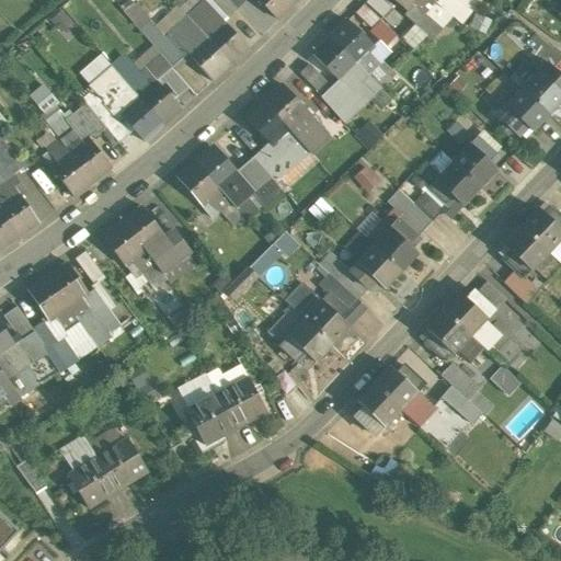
[(227,0),(203,0),(199,3),(205,7),(220,23),(221,22),(224,23),(238,10),(227,0)]
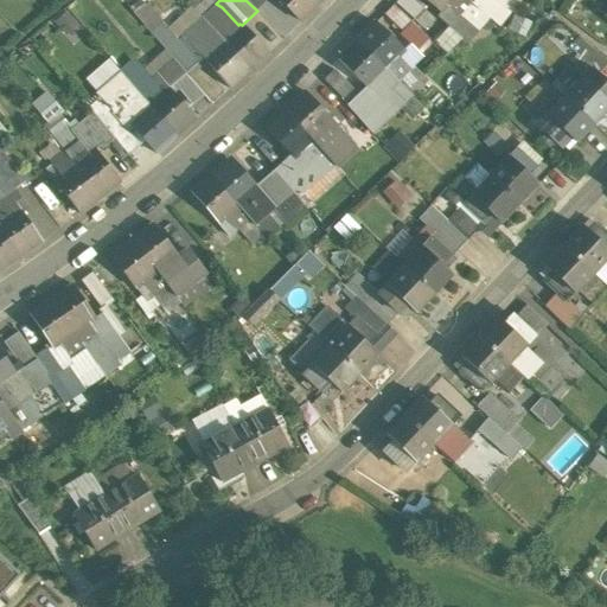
[(267,0),(246,0),(257,11),(268,0),(267,0)]
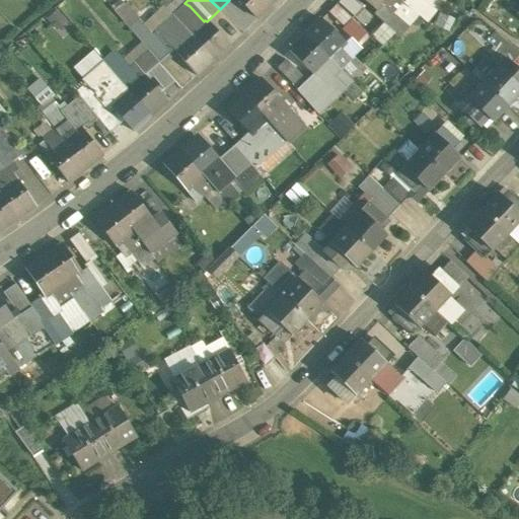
[(272,4),(268,0),(236,0),(256,19),(272,4)]
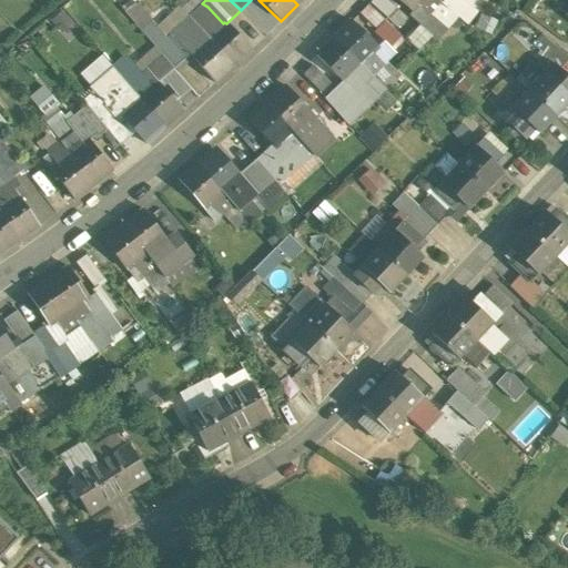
[(385,0),(373,0),(369,4),(397,28),(406,18),(385,0)]
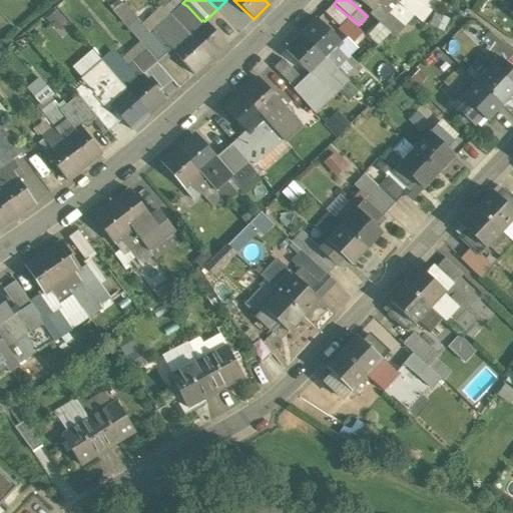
[(359,0),(373,11),(378,5),(382,0),(359,0)]
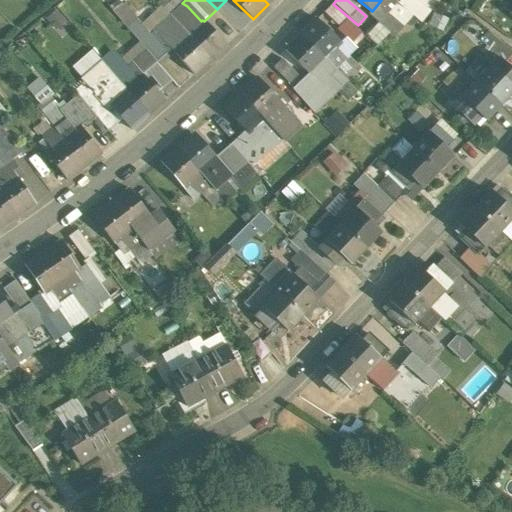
[(392,0),(381,0),(377,5),(387,15),(396,4),(392,0)]
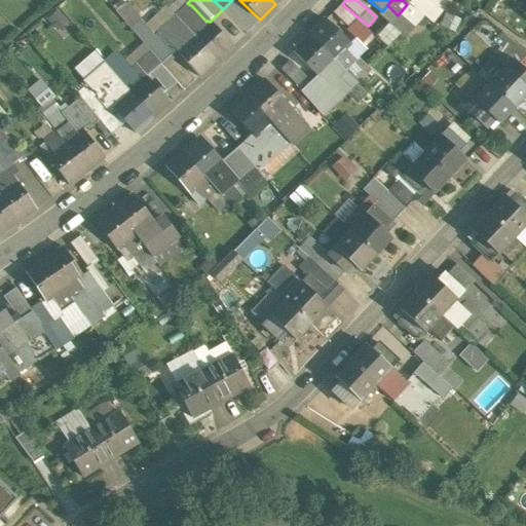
[(187,3),(175,17),(191,35),(207,22),(192,6),(187,3)]
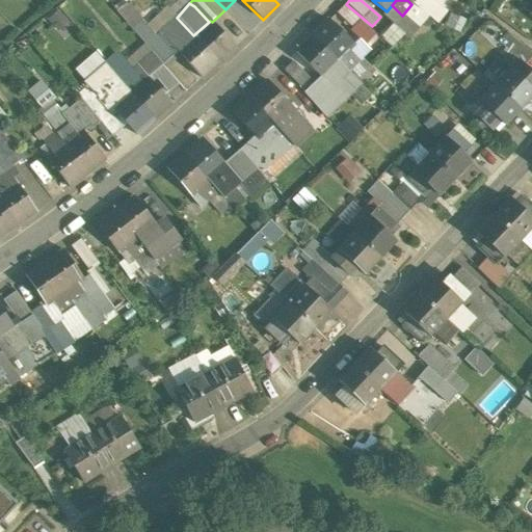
[(392,5),(387,11),(383,15),(408,36),(426,16),(411,4),(402,16),(392,5)]
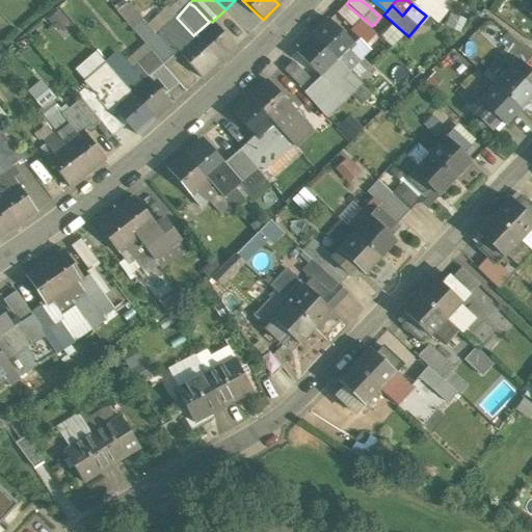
[(152,53),(162,65),(173,56),(129,5),(118,15),(143,45),(152,53)]
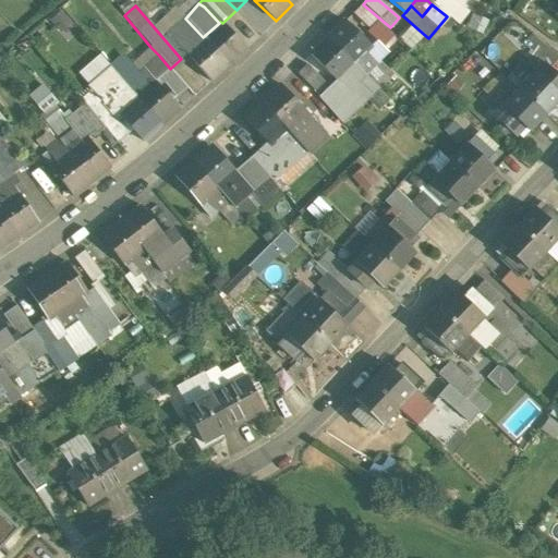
[(362,5),(352,14),(368,29),(366,32),(380,47),(391,36),(377,21),(362,5)]
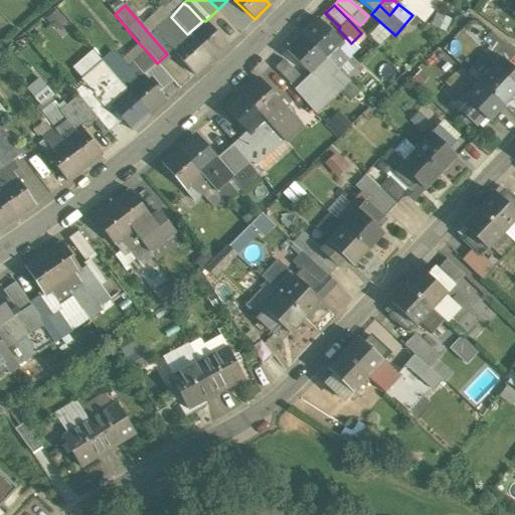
[(171,17),(155,31),(171,50),(187,34),(171,17)]
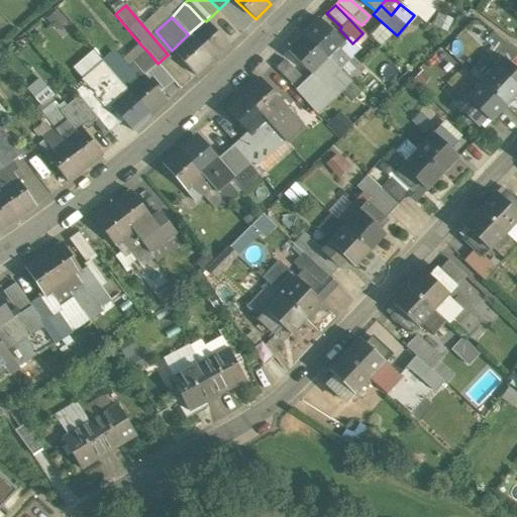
[(343,44),(318,19),(302,35),(327,61),(338,49),(343,44)]
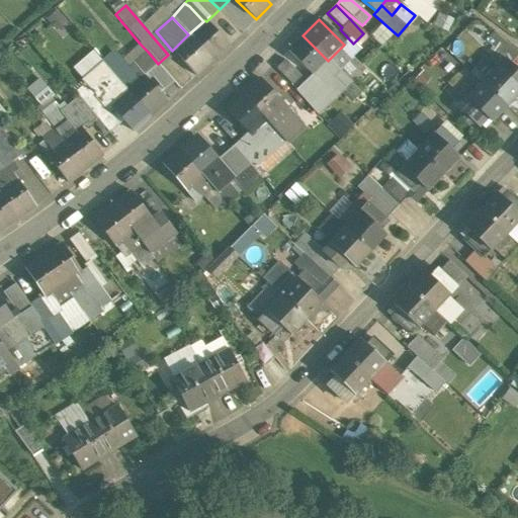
[(204,20),(203,21),(188,34),(212,61),(229,46),(206,21),(204,20)]
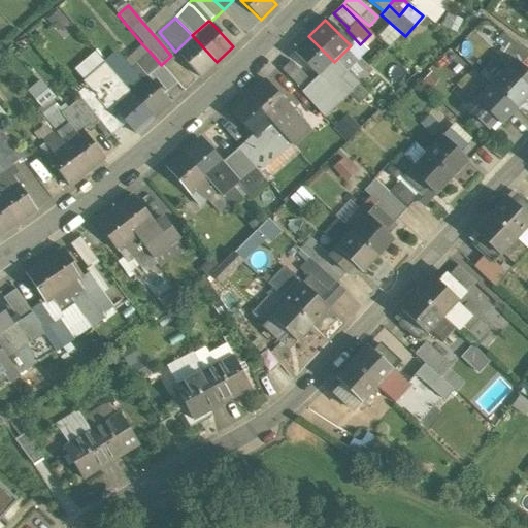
[(518,45),(503,32),(494,42),(502,50),(497,55),(504,61),(509,56),(518,45)]
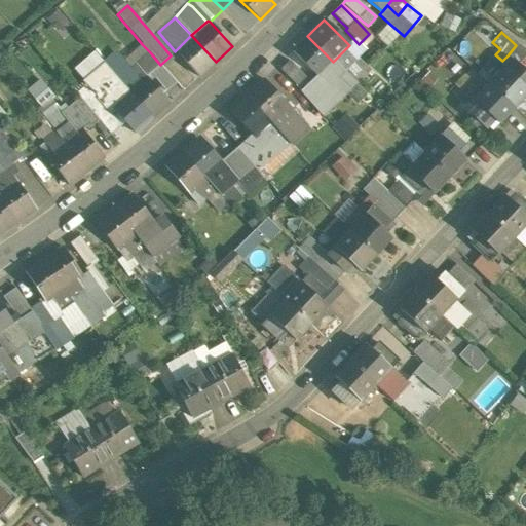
[(216,62),(191,35),(175,51),(199,77),(216,62)]
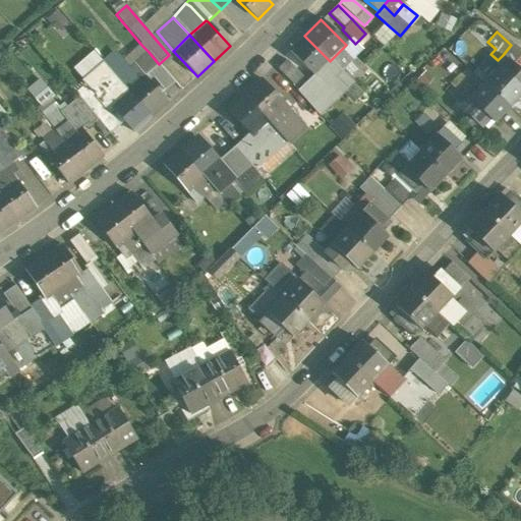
[(304,36),(288,51),(313,76),(315,77),(320,71),(330,61),(304,36)]
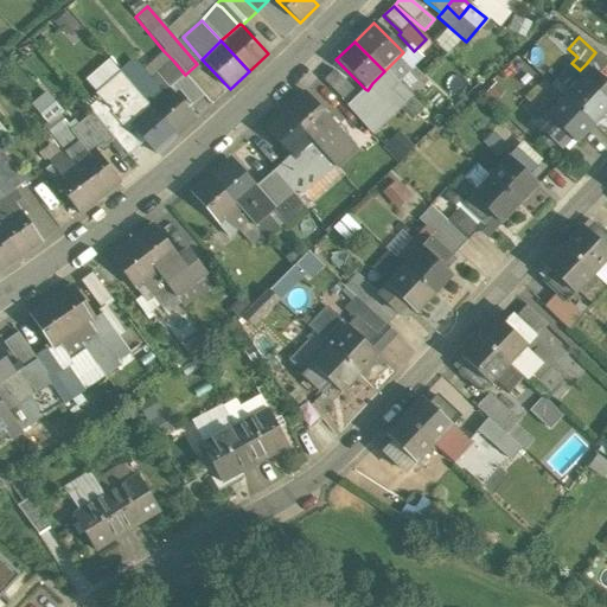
[(146,66),(141,71),(149,82),(173,61),(164,51),(146,66)]
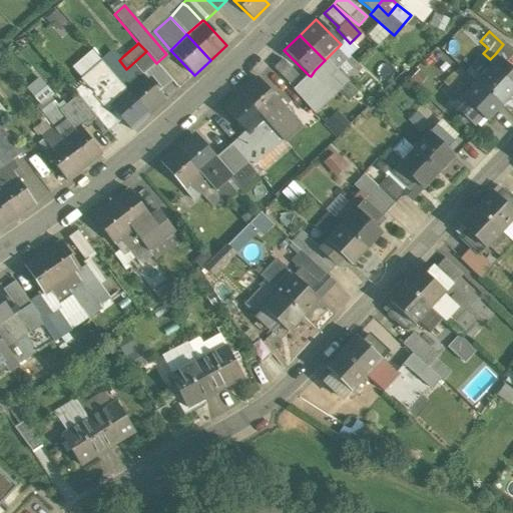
[(512,54),(512,48),(505,43),(503,44),(495,54),(499,57),(505,63),(512,54)]
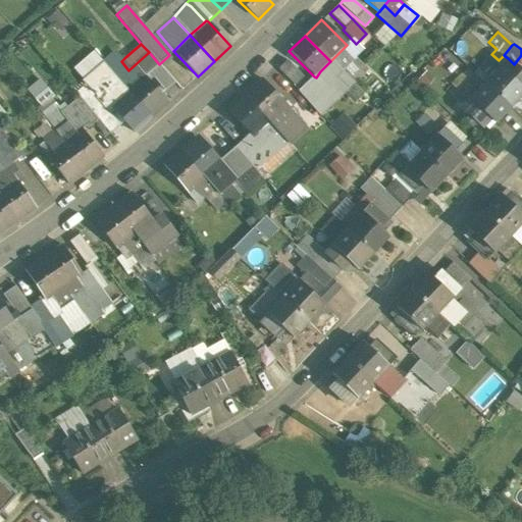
[(120,50),(105,63),(110,70),(121,61),(125,57),(120,50)]
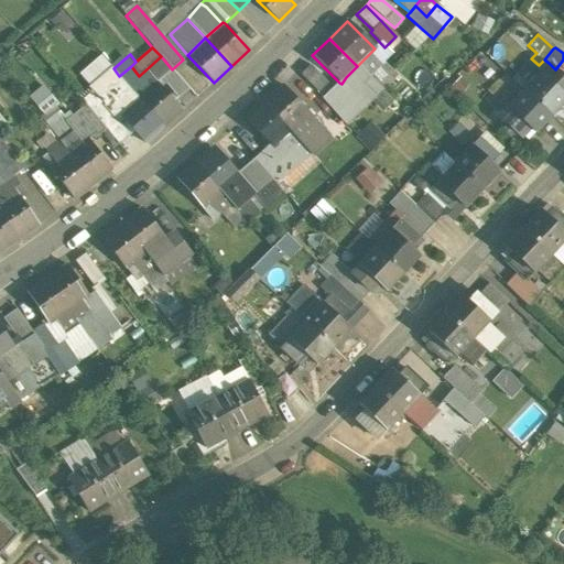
[(369,54),(357,66),(368,77),(380,65),(369,54)]
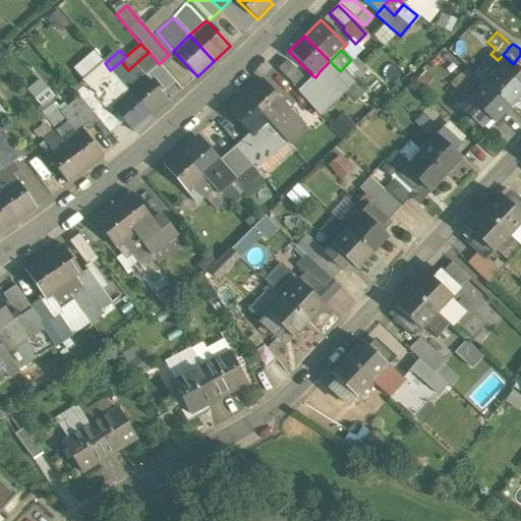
[(149,52),(128,70),(137,80),(143,75),(145,76),(149,73),(159,64),(149,52)]
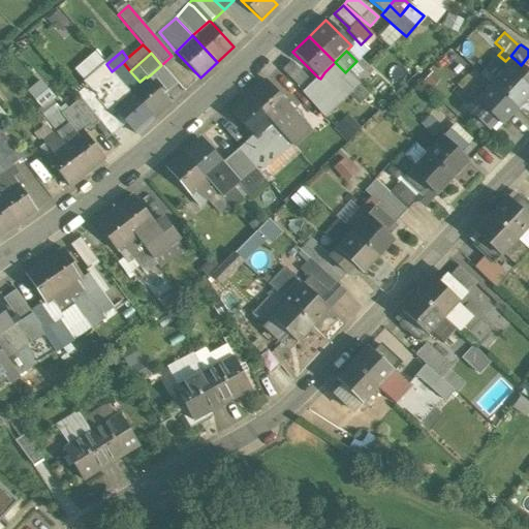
[(495,58),(478,74),(491,85),(505,68),(495,58)]
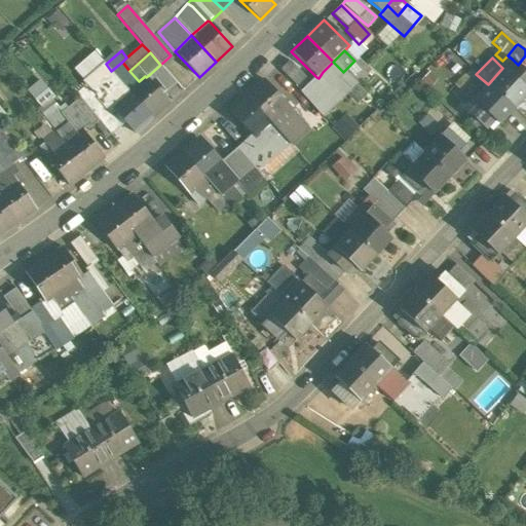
[(525,72),(518,65),(512,59),(503,67),(525,86),(525,72)]
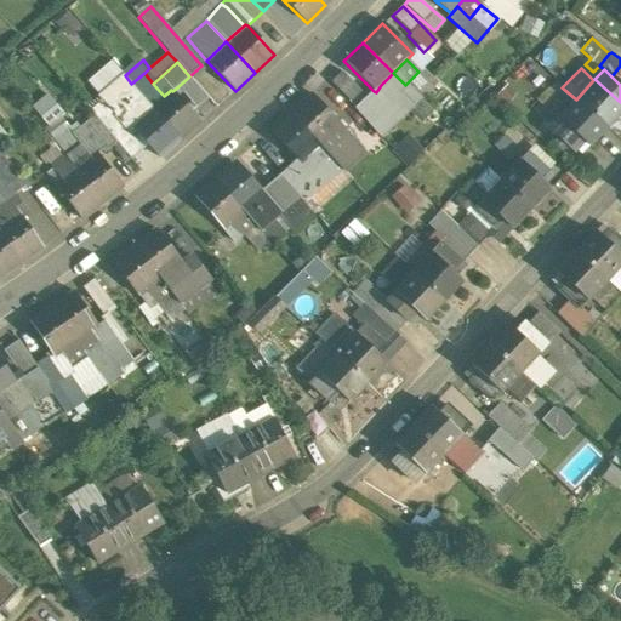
[(153,84),(144,73),(131,84),(140,95),(153,84)]
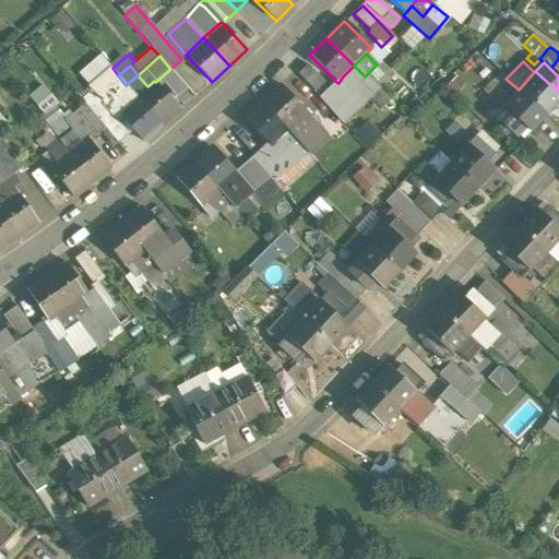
[(298,74),(314,92),(322,84),(323,83),(308,66),(298,74)]
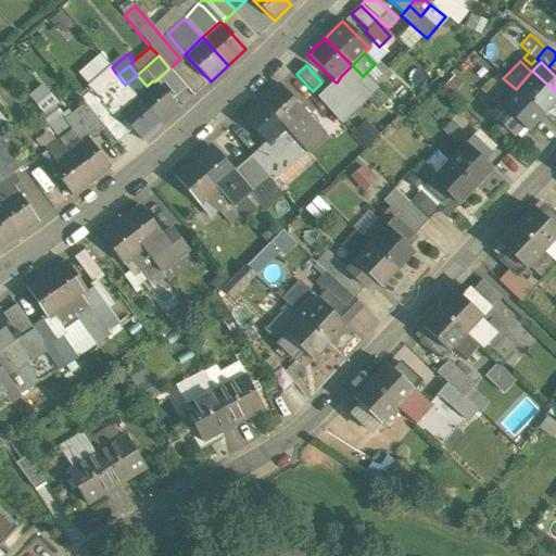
[(352,65),(341,76),(352,88),(363,76),(352,65)]
